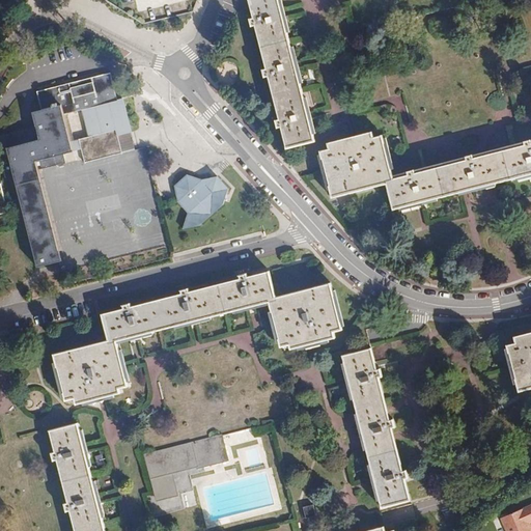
[(314,141),(278,0),(247,0),(252,18),(249,19),(251,27),(254,26),(266,68),(262,70),(264,78),(268,77),(278,119),(275,120),(277,128),(280,128),(286,148),(314,141)]
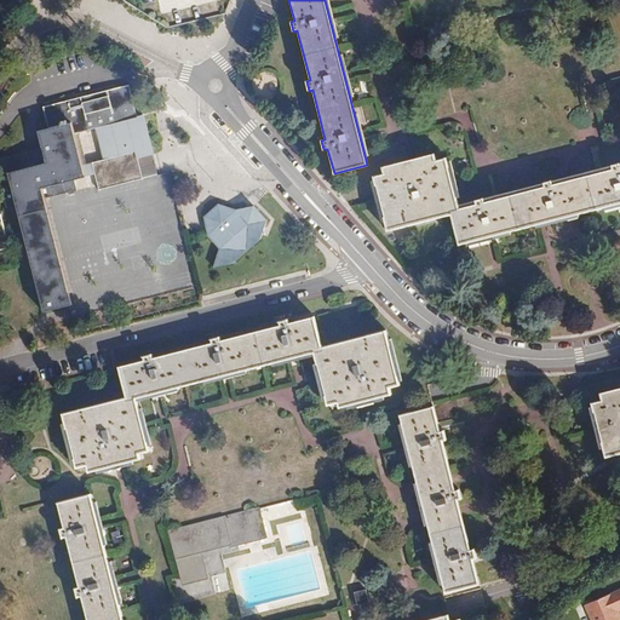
[(72,305),(45,199),(76,190),(74,181),(85,177),(81,166),(74,135),(84,132),(137,118),(128,85),(42,108),(49,128),(38,132),(42,147),(0,158),(0,183),(6,208),(17,206),(44,313),(72,305)]
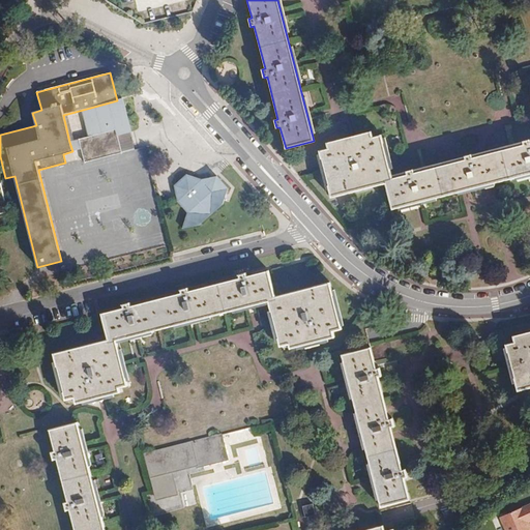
[(79,140),(69,142),(72,151),(81,149),(84,162),(121,152),(117,135),(130,131),(121,99),(117,100),(71,113),(79,140)]
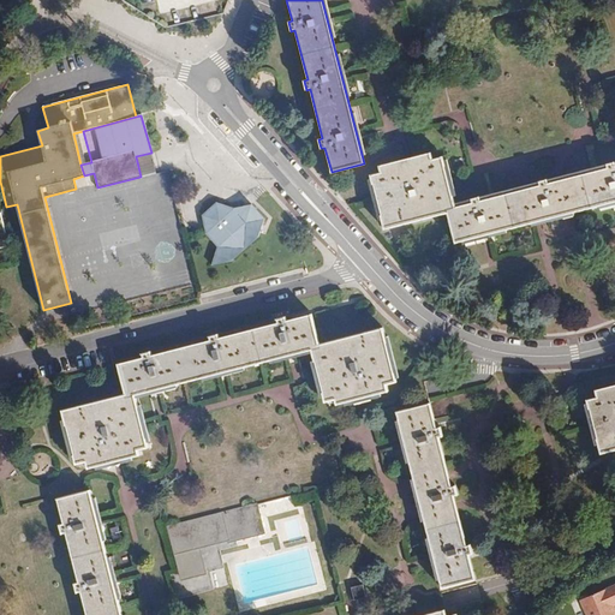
[(454,243),(614,202),(614,161),(455,202),(443,156),(433,160),(431,153),(378,165),(381,173),(370,175),(384,230),(447,214),(454,243)]
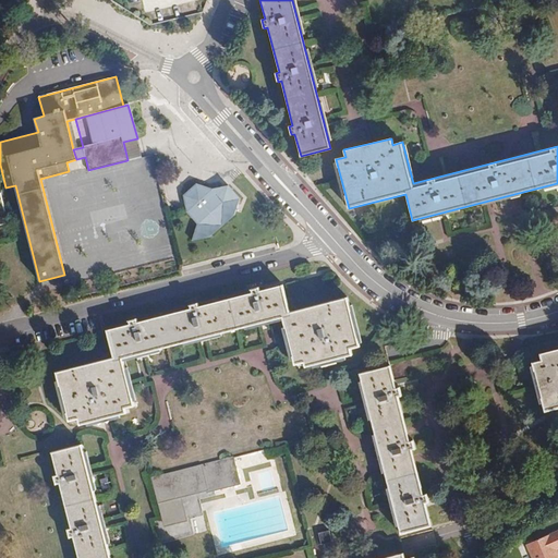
[(76,167),(76,169),(82,167),(81,159),(69,162),(70,168),(76,167)]
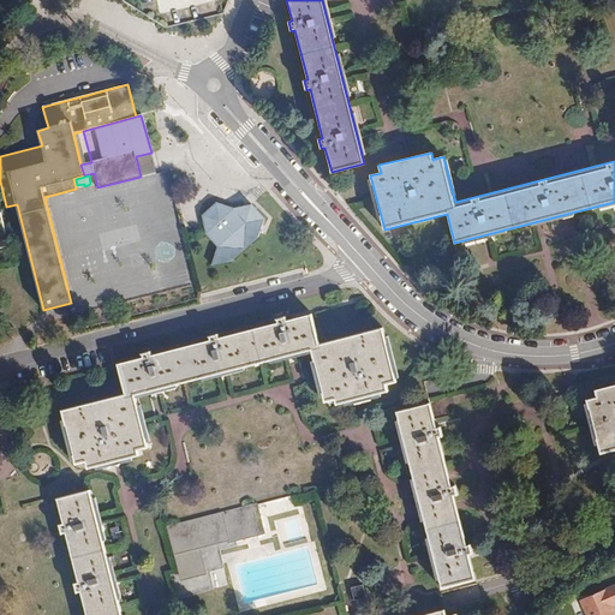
[(206,234),(218,248),(212,266),(212,267),(231,261),(258,237),(264,220),(252,203),(233,208),(216,203),(202,216),(206,234)]
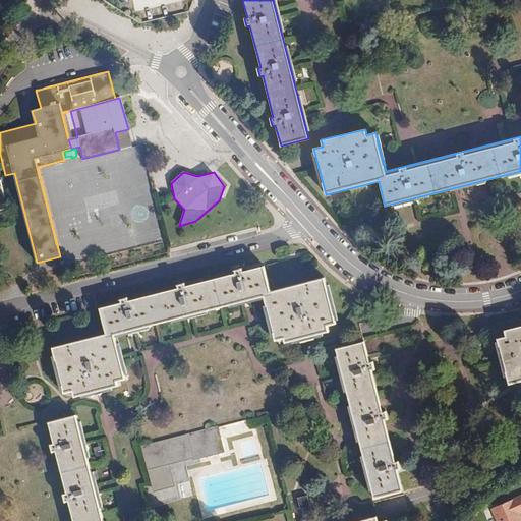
[(124,379),(113,335),(264,295),(275,340),(284,337),(286,342),(328,332),(326,326),(334,323),(323,279),(271,292),(265,267),(244,272),(242,269),(235,271),(236,274),(185,287),(184,284),(177,286),(178,289),(127,301),(126,299),(119,301),(120,304),(101,309),(107,335),(53,348),(64,393),(73,391),(75,397),(117,386),(116,381),(124,379)]
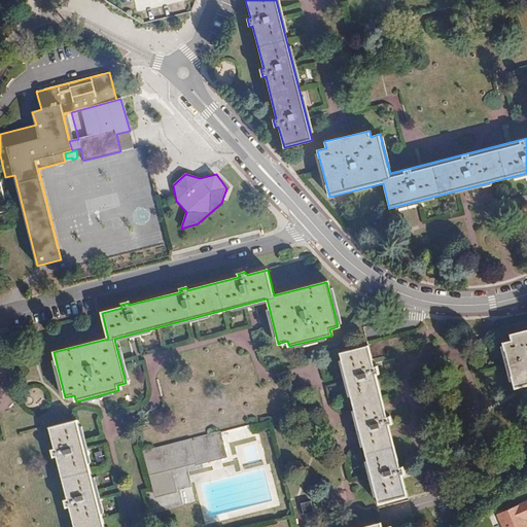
[(0,339),(0,341),(10,338),(7,328),(0,329),(0,339)]
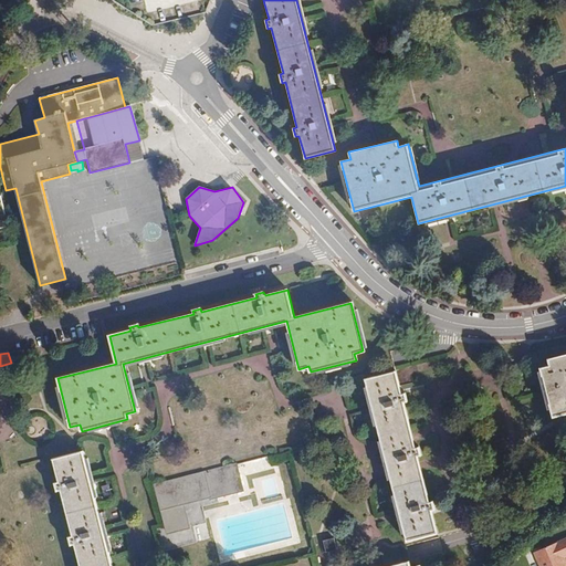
[(541,368),(553,417),(565,412),(565,355),(548,359),(551,366),(541,368)]
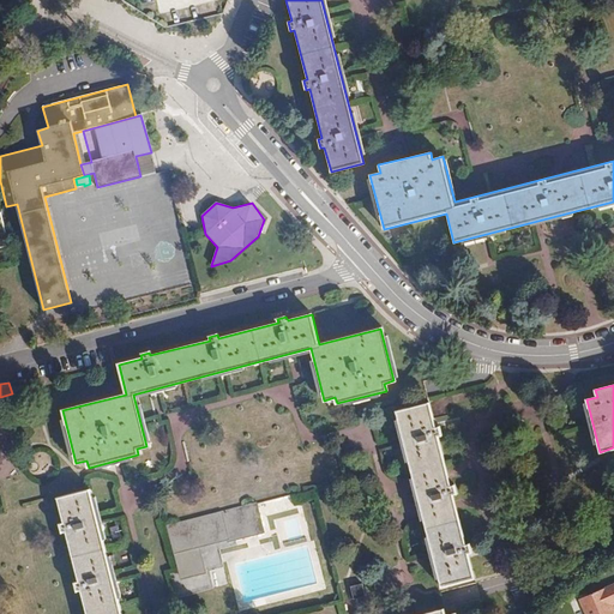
[(397,411),(441,587),(474,578),(468,553),(470,553),(469,545),(465,546),(452,495),(456,493),(453,486),(450,487),(437,437),(440,435),(439,427),(435,428),(428,404),(397,411)]
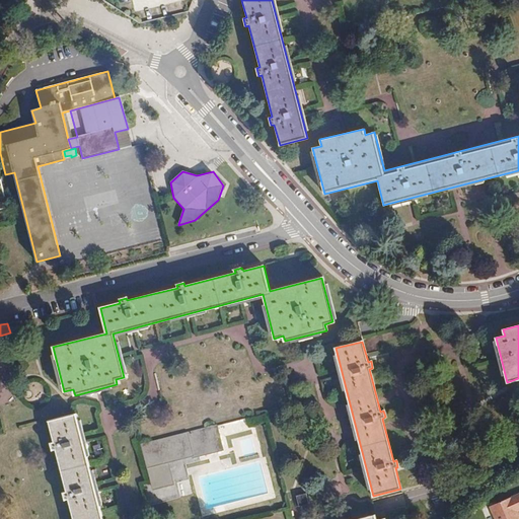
[(101,518),(75,415),(49,422),(54,443),(51,444),(53,450),(56,450),(66,492),(63,493),(65,500),(68,499),(73,518),(101,518)]
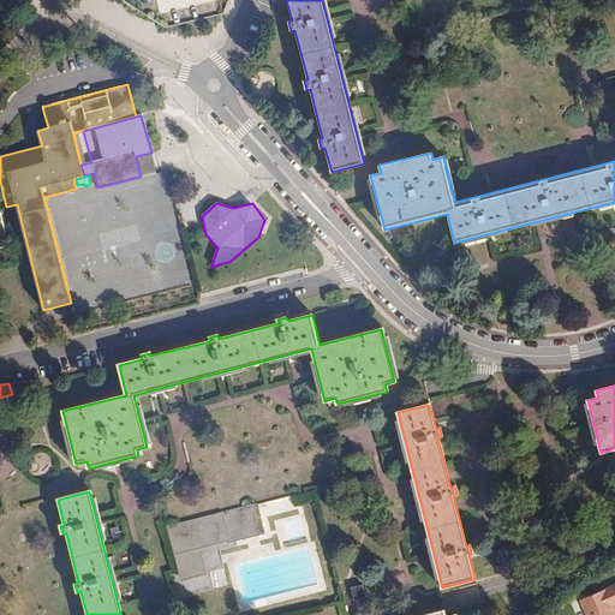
[(256,506),(168,527),(181,580),(204,574),(198,548),(231,541),(231,542),(263,533),(256,506)]
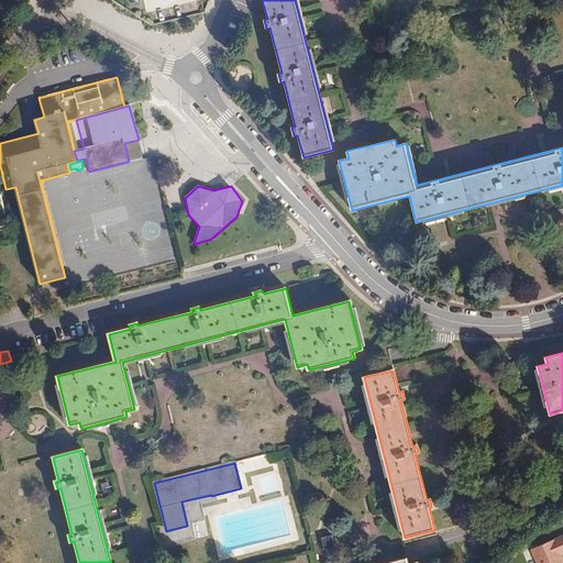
[(562,562),(562,556),(562,555),(562,554),(562,534),(532,549),(538,562),(562,562)]
